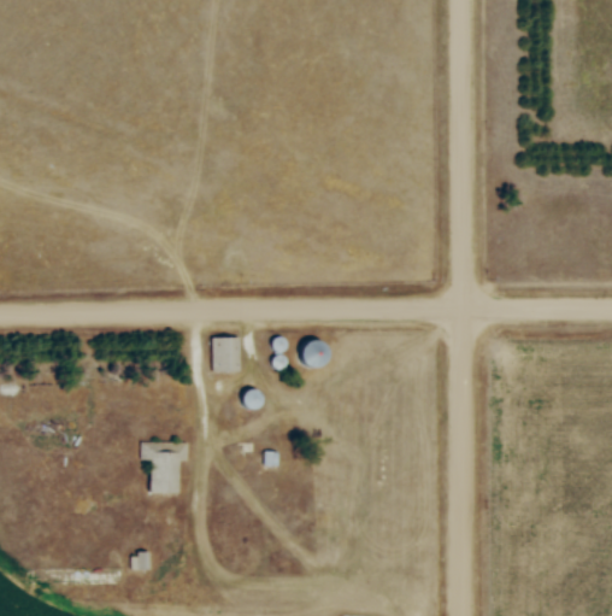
[(213,371),(241,371),(241,336),(213,336),(213,371)]
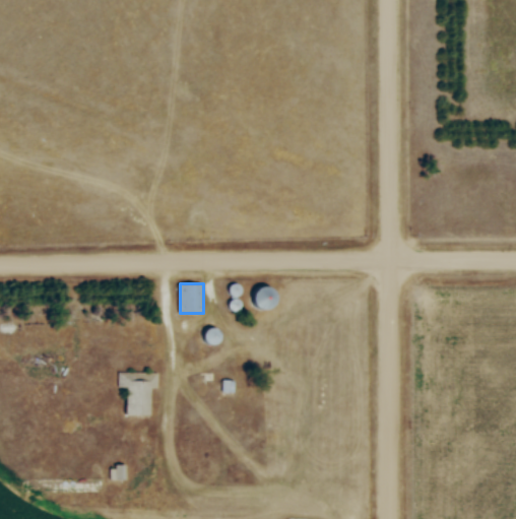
[(264,310),(277,298),(267,286),(253,299),(264,310)]
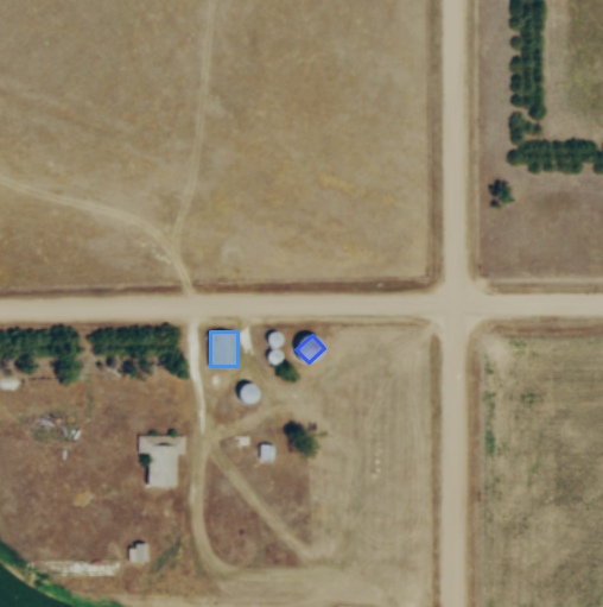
[(248,405),(260,394),(251,383),(237,392),(248,405)]
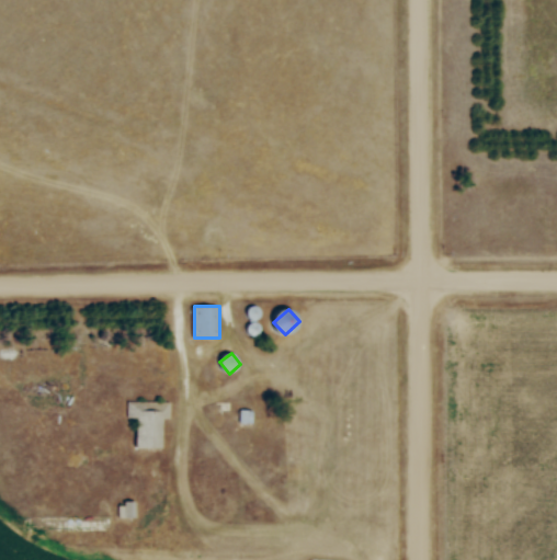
[(163,420),(171,420),(171,402),(128,402),(128,419),(138,419),(138,449),(163,449),(163,420)]
